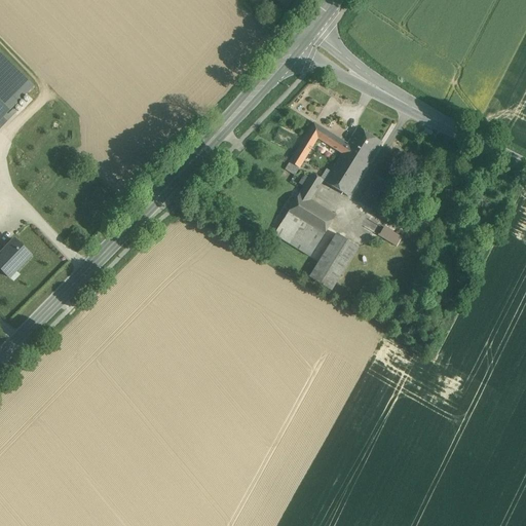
[(0,128),(15,113),(11,109),(33,86),(0,53),(0,128)]
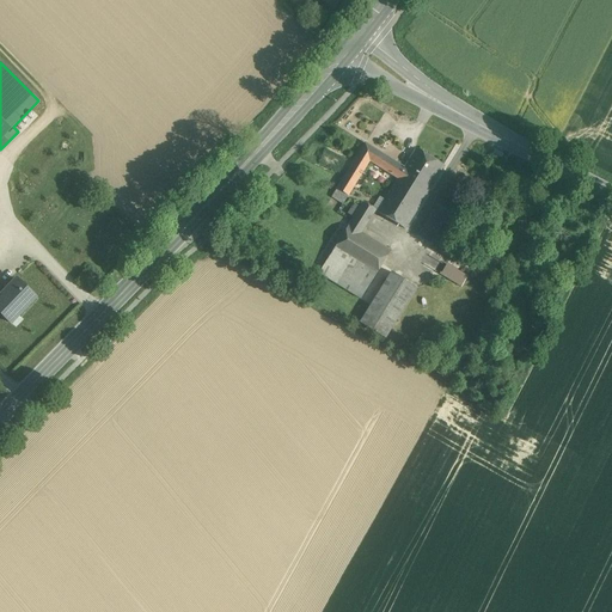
[(365,144),(337,189),(348,196),(369,161),(398,179),(398,178),(405,169),(365,144)]
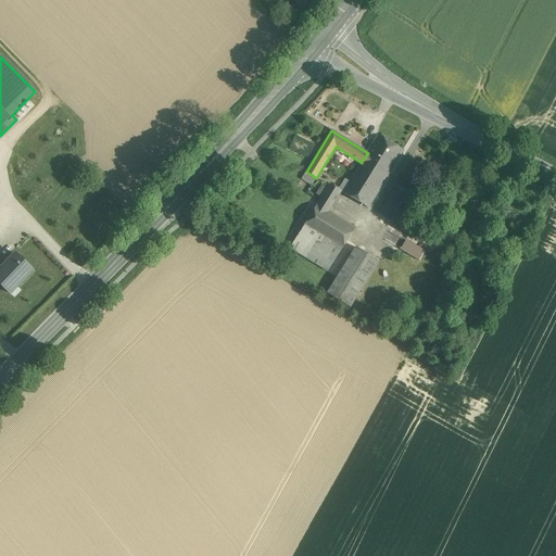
[(403,151),(378,136),(368,153),(362,162),(378,173),(376,176),(384,181),(403,151)]
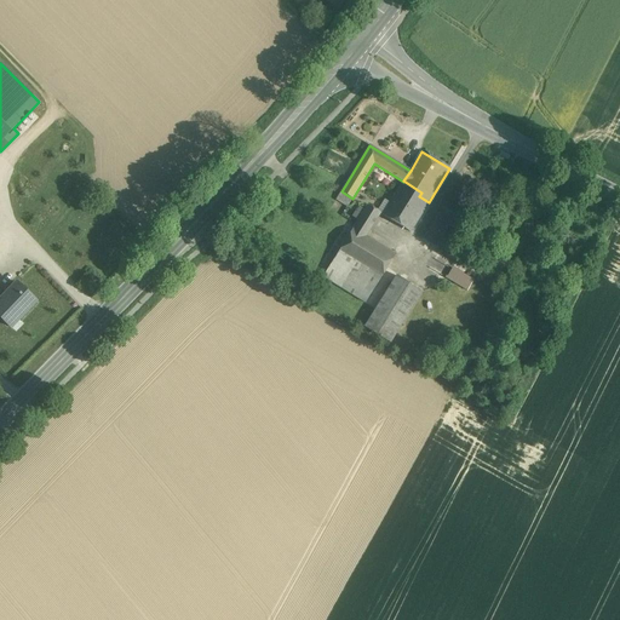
[(383,214),(411,231),(429,202),(419,196),(422,193),(403,181),(403,182),(390,204),(383,214)]
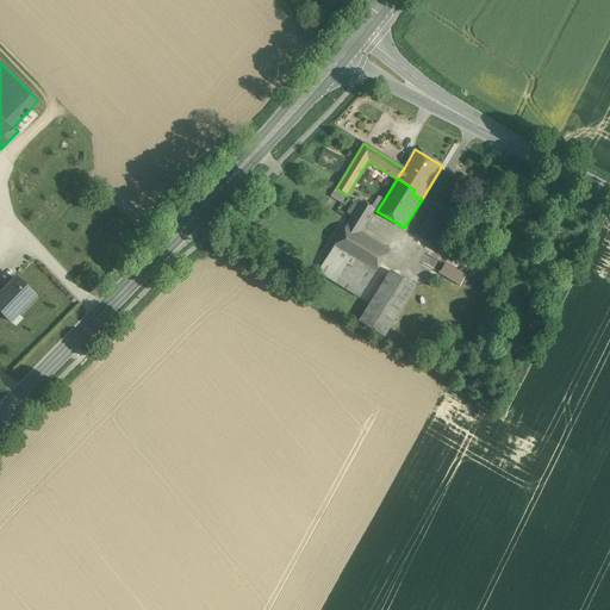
[(347,195),(336,188),(330,197),(342,204),(347,195)]
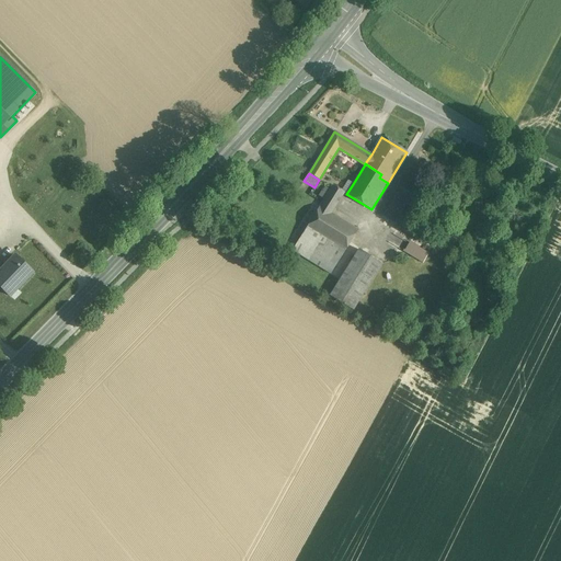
[(347,181),(342,191),(345,193),(346,194),(353,184),(347,181)]
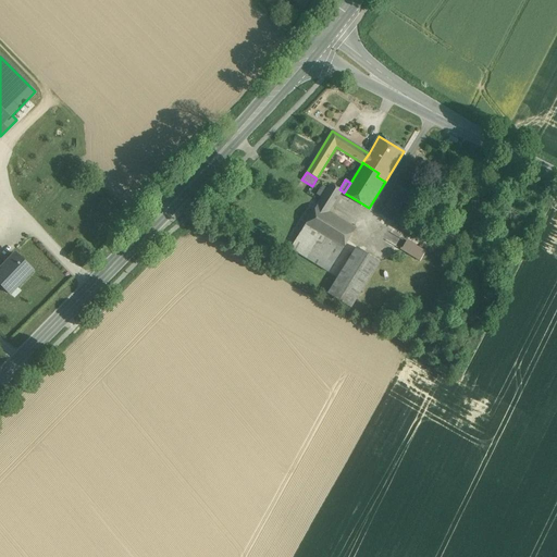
[(322,198),(304,229),(341,251),(356,229),(330,212),(343,192),(339,189),(331,184),(327,188),(322,198)]
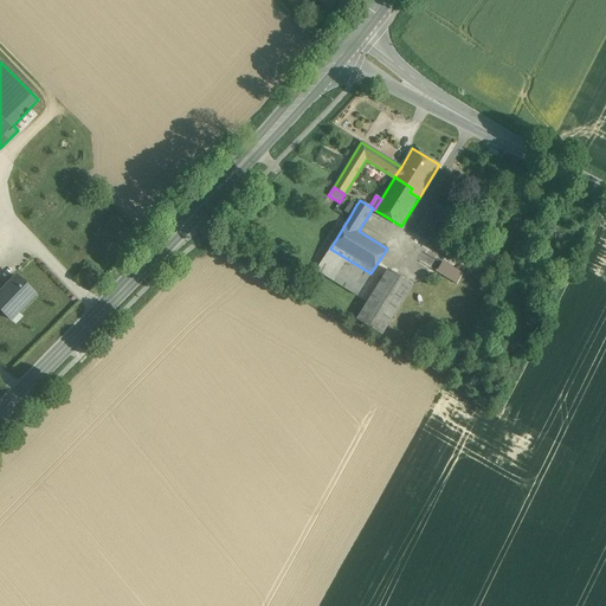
[(350,216),(356,205),(349,201),(343,212),(350,216)]
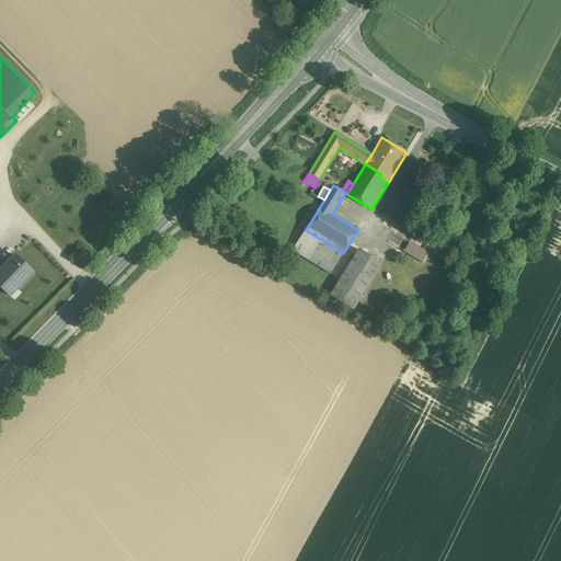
[(415,196),(400,187),(382,216),(398,226),(415,196)]
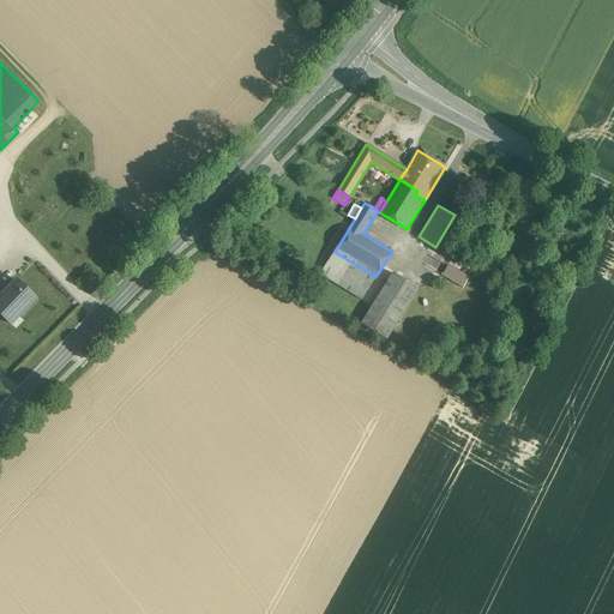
[(375,277),(335,252),(320,274),(362,300),(375,277)]
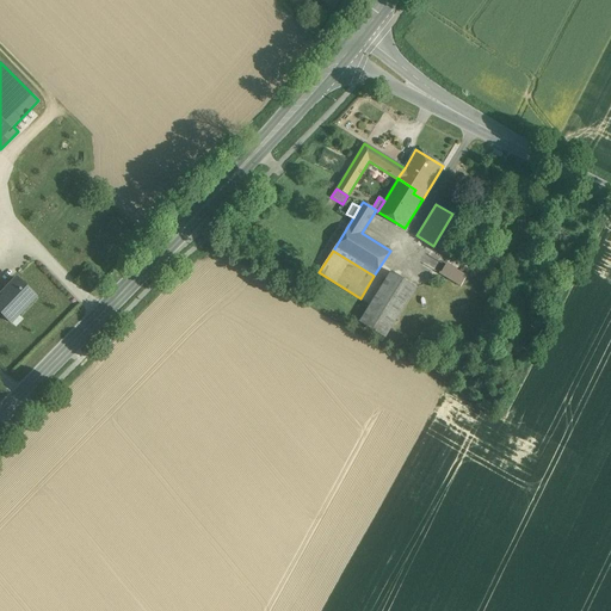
[(438,271),(443,263),(426,253),(421,263),(438,271)]
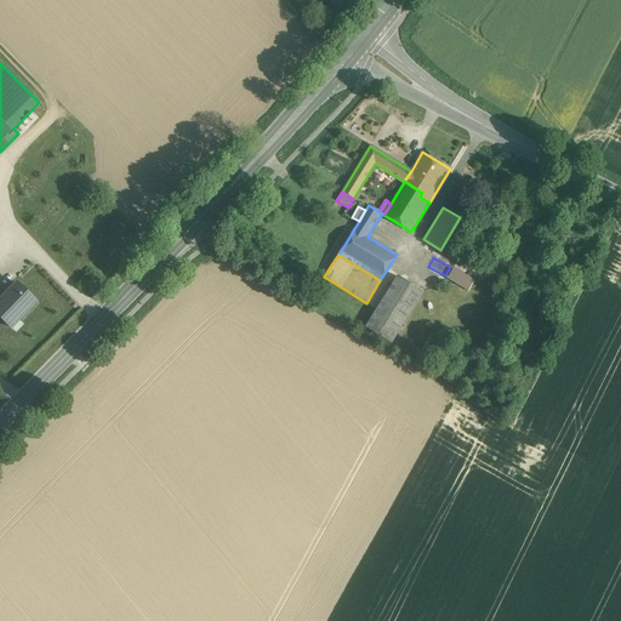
[(453,266),(445,278),(467,290),(473,279),(453,266)]
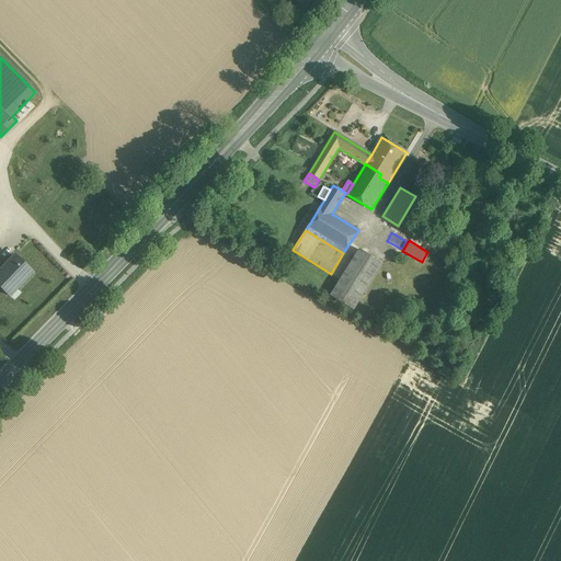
[(359,250),(330,296),(353,310),(382,264),(359,250)]
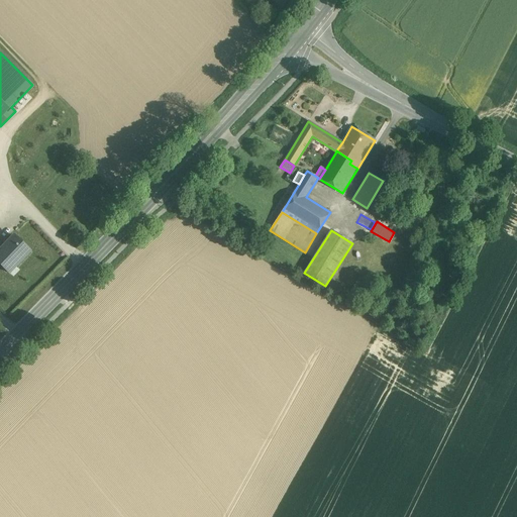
[(0,265),(9,274),(30,251),(14,235),(0,249),(0,265)]
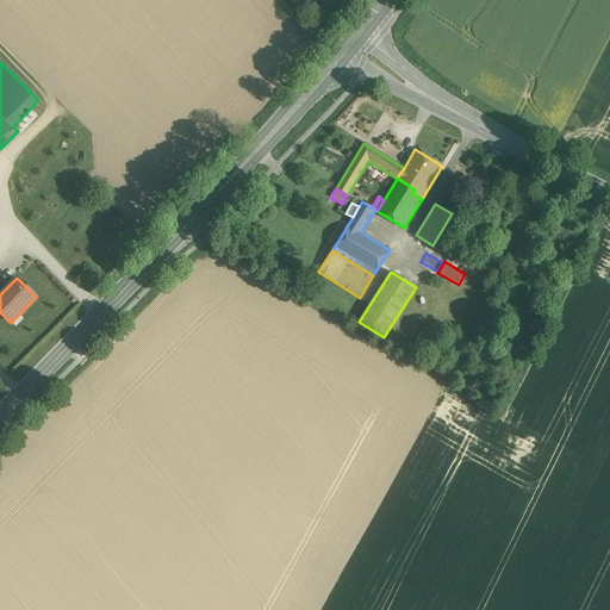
All buildings are outlined.
